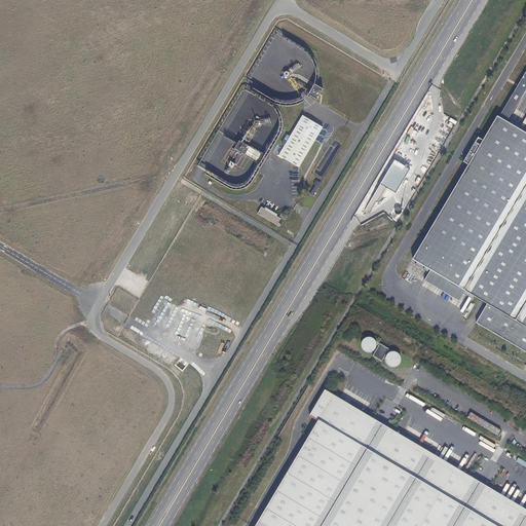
[(308,94),(316,99),(323,88),(315,83),(308,94)]
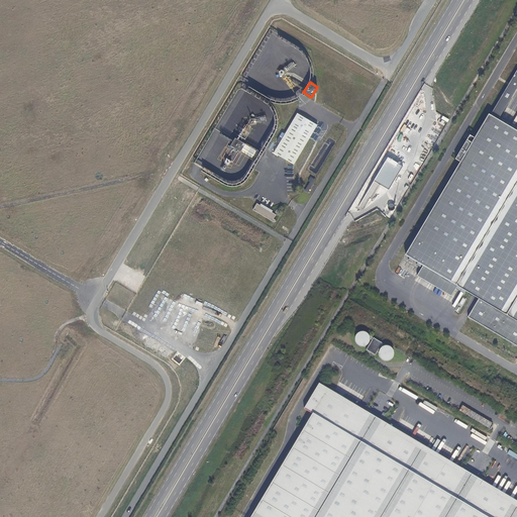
[(294,165),(317,125),(297,113),(274,152),(294,165)]
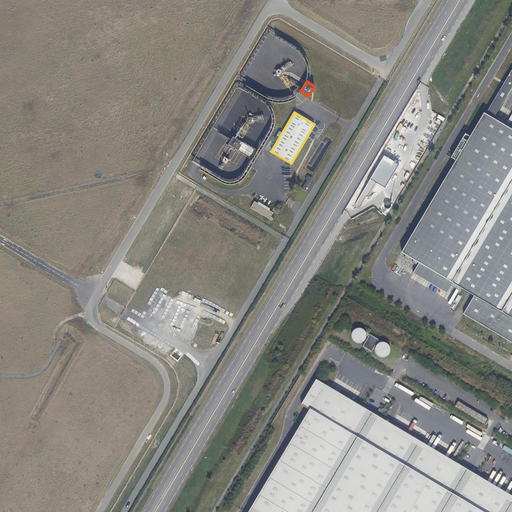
[(511,130),(483,114),(467,141),(462,138),(450,158),(455,161),(401,252),(474,295),(463,314),(511,343),(511,130)]
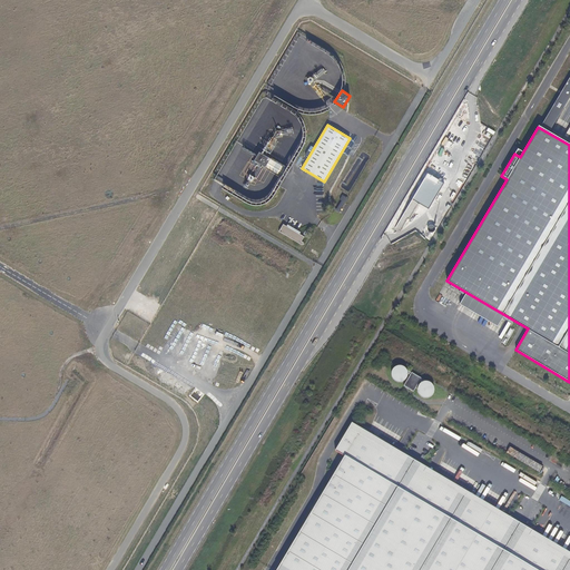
[(265,167),(271,158),(259,151),(254,160),(265,167)]
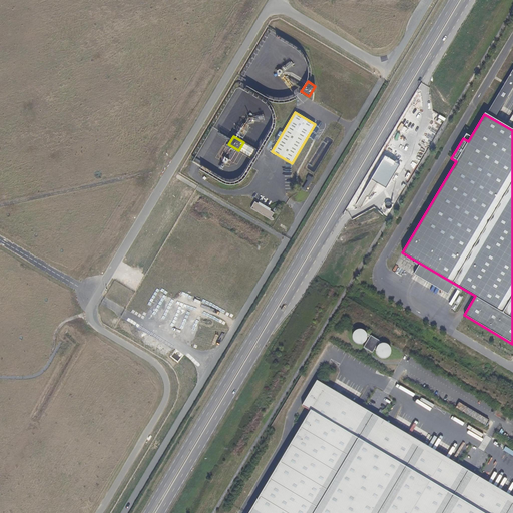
[(306,191),(313,178),(309,175),(306,179),(308,180),(302,189),(306,191)]
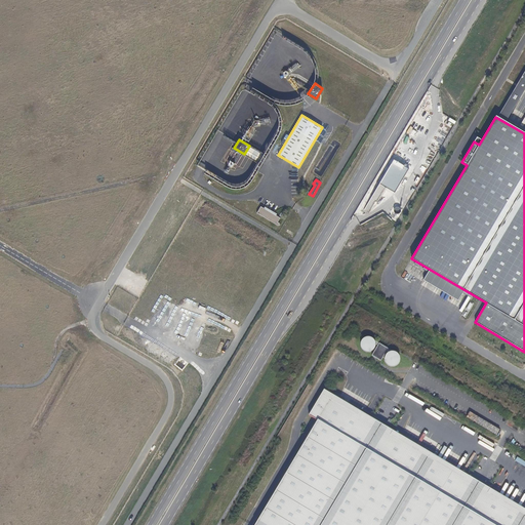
[(280,218),(260,206),(257,213),(278,226),(280,224),(278,223),(280,218)]
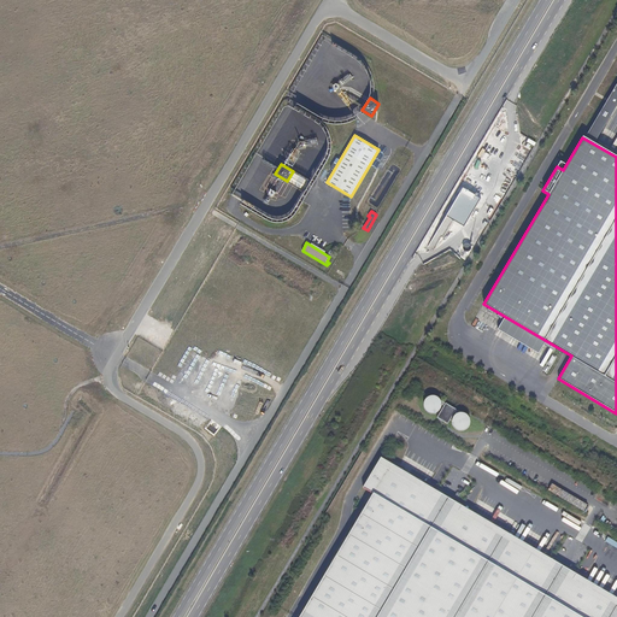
[(546,341),(505,317),(498,329),(539,353),(546,341)]
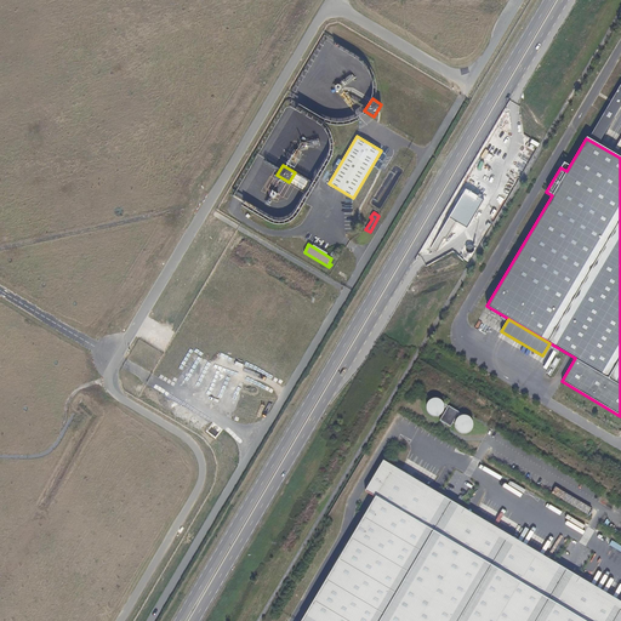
[(439,400),(436,399),(432,400),(429,402),(427,405),(427,408),(427,411),(428,414),(431,416),(434,417),(438,417),(440,416),(443,414),(444,411),(444,408),(444,404),(442,402),(439,400)]
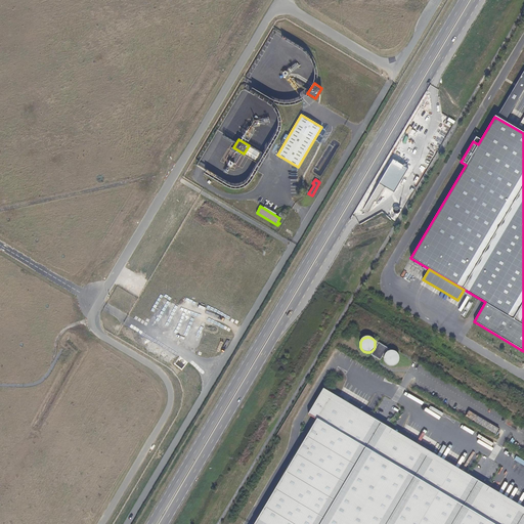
[(372,355),(381,360),(388,349),(379,343),(372,355)]
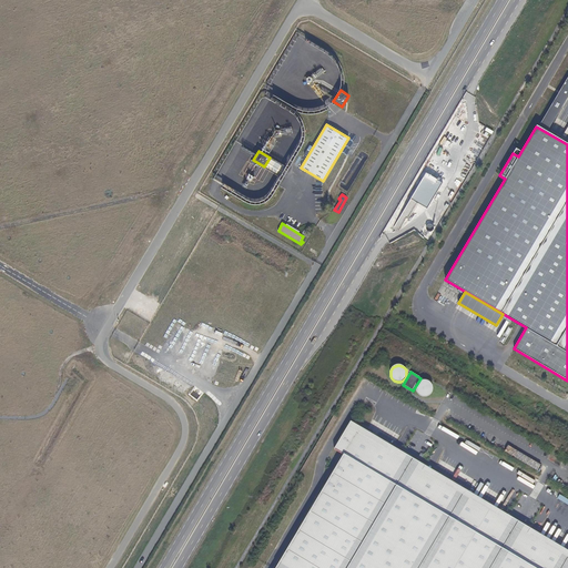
[(427,382),(425,381),(422,382),(419,383),(417,386),(417,388),(417,392),(418,394),(421,396),(424,397),(426,397),(429,396),(432,394),(433,391),(433,388),(432,385),(430,383),(427,382)]
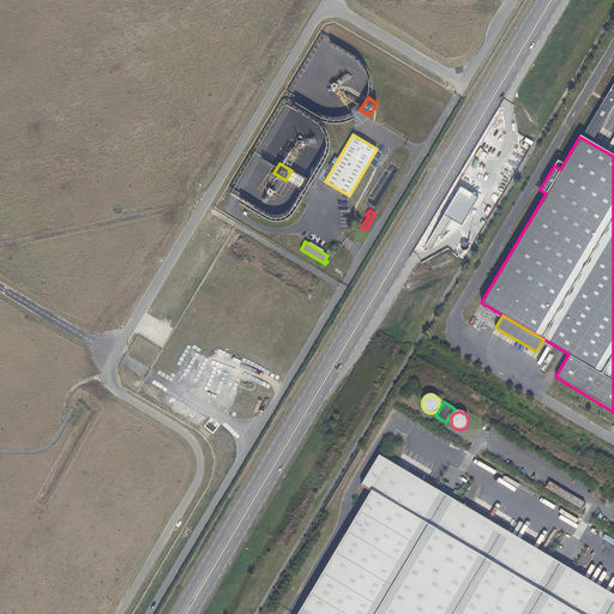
[(613,613),(613,603),(567,576),(570,571),(543,555),(541,560),(527,552),(453,509),(457,504),(431,488),(428,492),(407,480),(374,461),(378,456),(377,455),(357,486),(368,492),(347,527),(294,613),(613,613)]
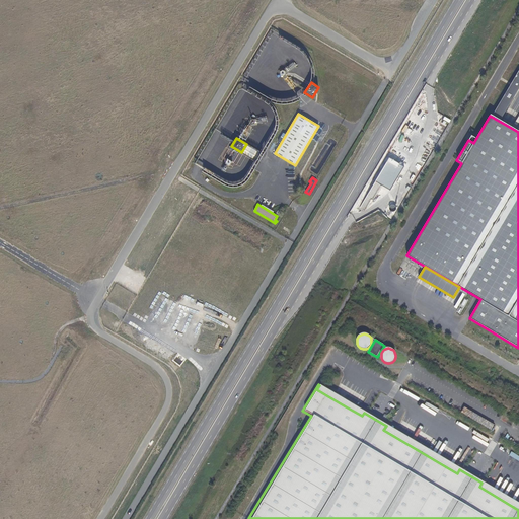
[(443,443),(437,452),(444,456),(450,447),(443,443)]
